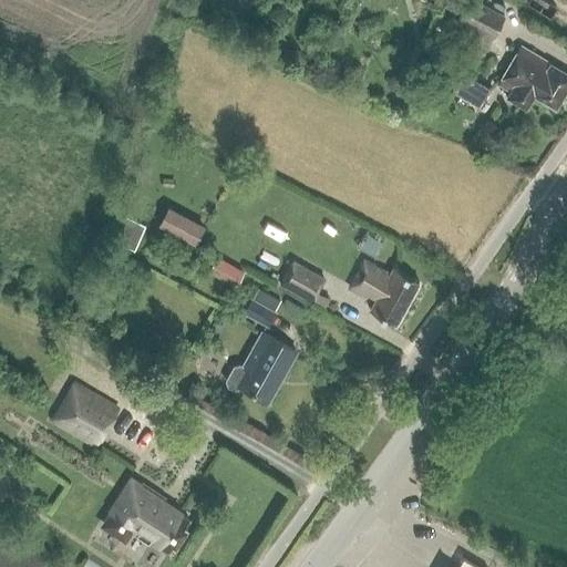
[(486,50),(504,17),(472,0),(468,0),(452,31),(486,50)]
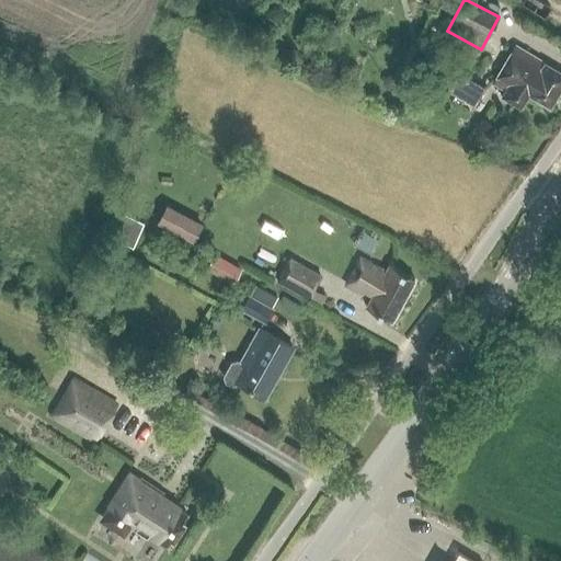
[(505,91),(501,96),(521,109),(528,96),(549,109),(560,89),(560,73),(515,46),(493,83),(505,91)]
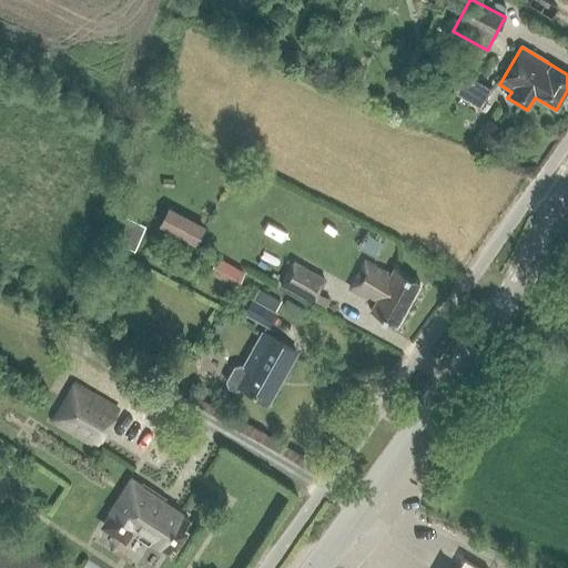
[(448,78),(444,87),(479,107),(485,98),(448,78)]
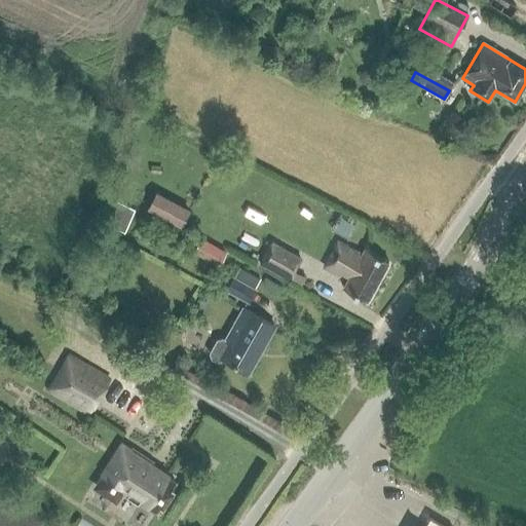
[(164,189),(155,208),(191,224),(200,205),(164,189)]
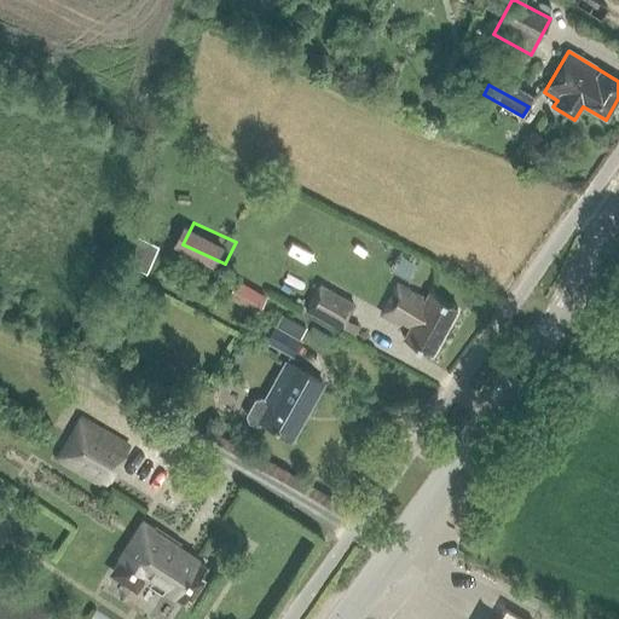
[(146,273),(158,247),(139,237),(127,265),(146,273)]
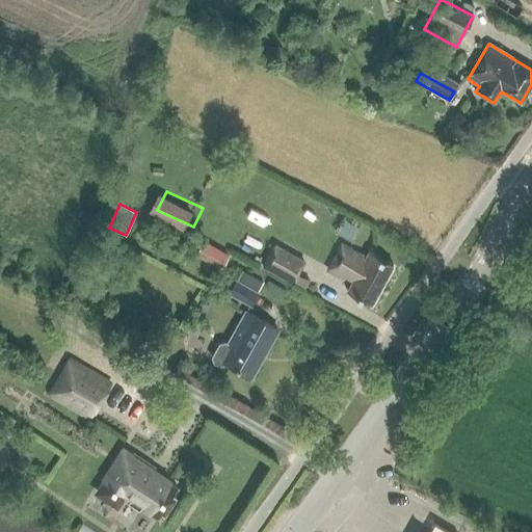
[(196,254),(221,267),(228,256),(203,242),(196,254)]
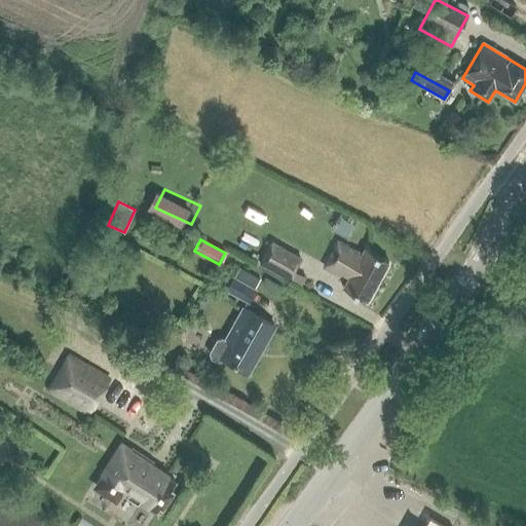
[(259,266),(290,283),(303,257),(272,240),(259,266)]
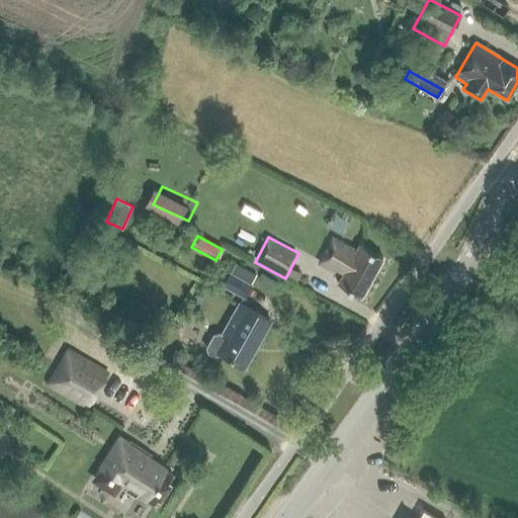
[(342,275),(338,284),(361,296),(382,258),(359,245),(355,251),(334,238),(319,264),(342,275)]
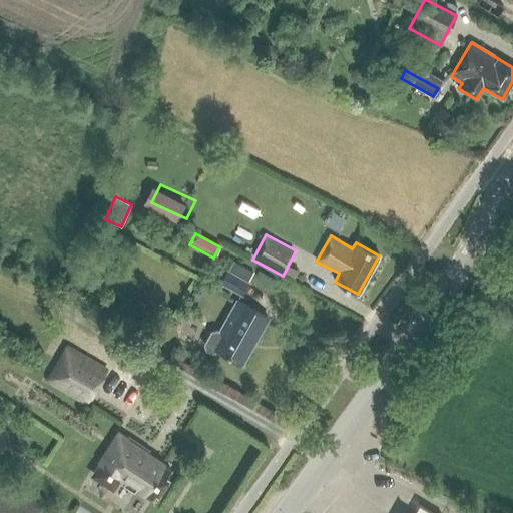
[(221,283),(242,294),(248,282),(227,271),(221,283)]
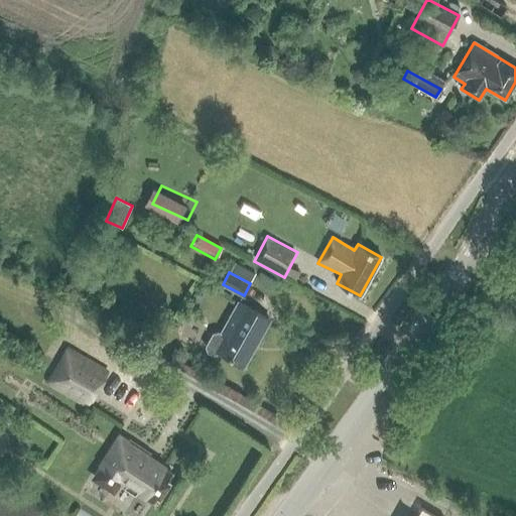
[(219,333),(213,334),(206,346),(208,351),(213,354),(218,353),(242,366),(268,319),(239,302),(221,334),(219,333)]
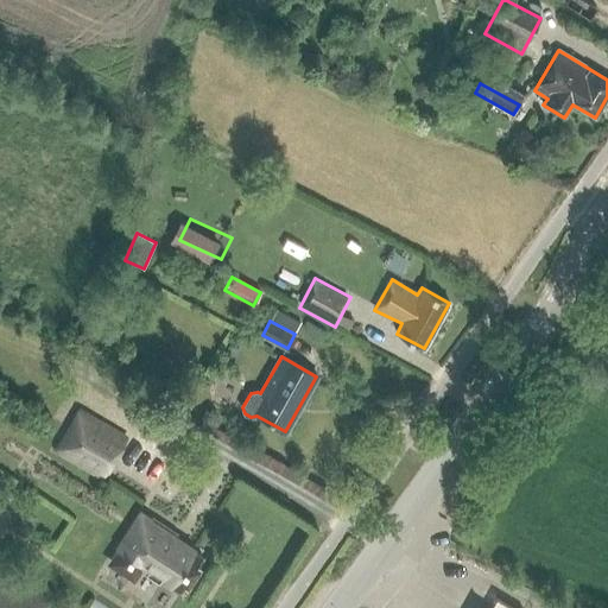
[(127,439),(80,411),(57,451),(103,480),(127,439)]
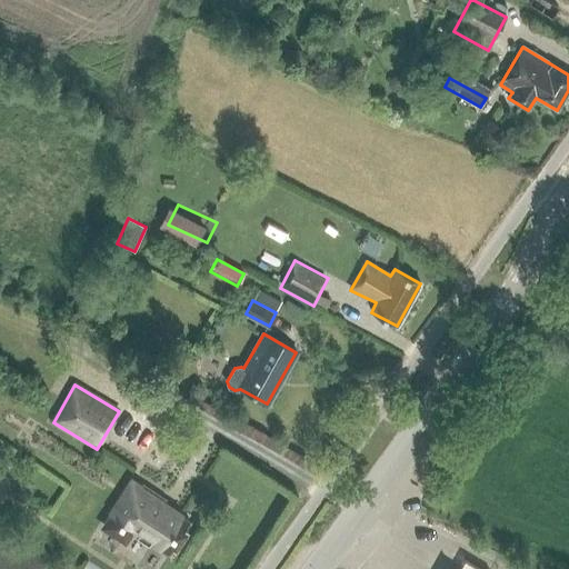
[(140,489),(132,485),(105,527),(125,540),(135,527),(152,538),(150,541),(169,553),(190,522),(170,509),(169,511),(161,506),(165,500),(142,486),(140,489)]
